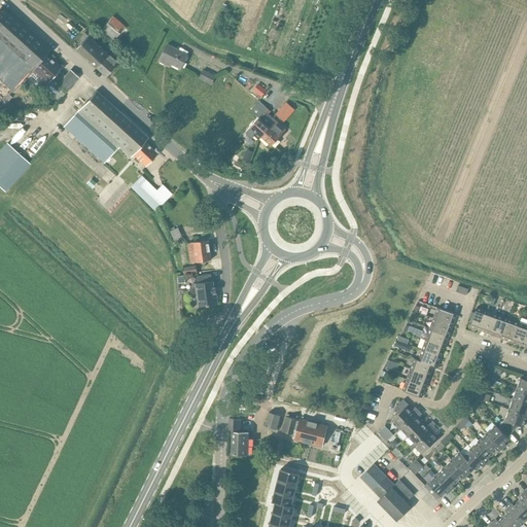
[(55,62),(45,54),(49,49),(2,5),(0,7),(0,81),(11,93),(30,73),(44,85),(51,77),(58,83),(57,83),(66,92),(78,78),(70,71),(65,76),(58,70),(61,68),(60,67),(59,64),(57,62),(55,62)]
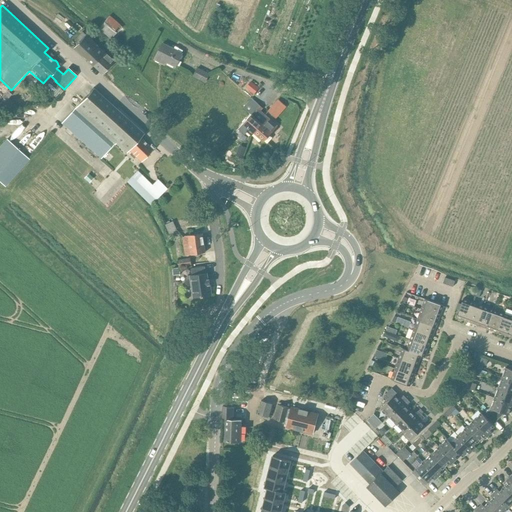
[(110,40),(122,27),(110,15),(98,28),(110,40)]
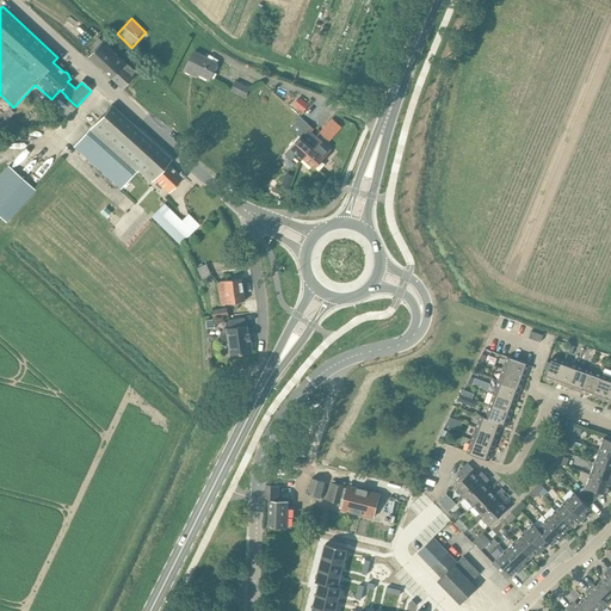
[(102,42),(99,38),(92,47),(94,49),(87,57),(122,88),(136,73),(103,42),(102,42)]
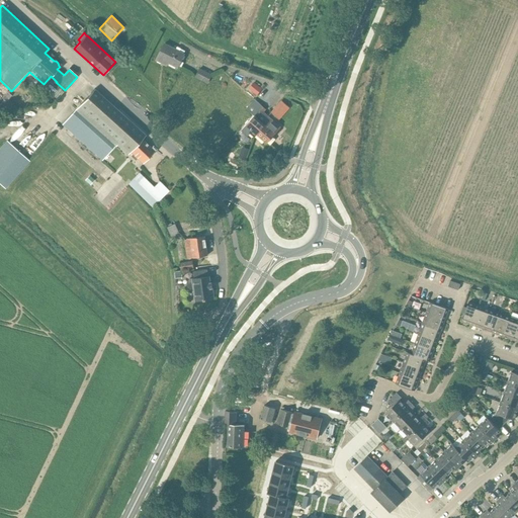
[(178,68),(185,55),(164,44),(156,60),(163,64),(164,61),(178,68)]
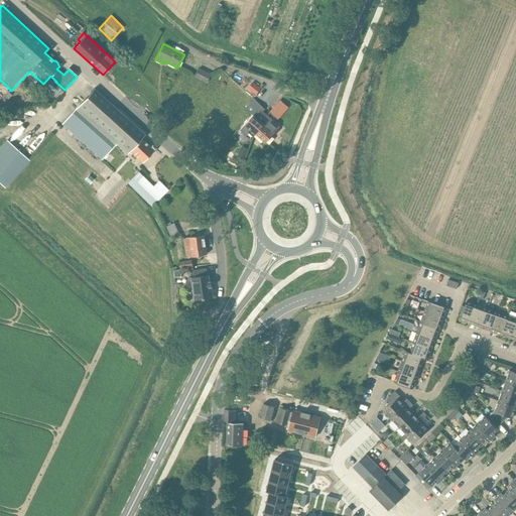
[(207,83),(212,75),(199,69),(195,77),(207,83)]
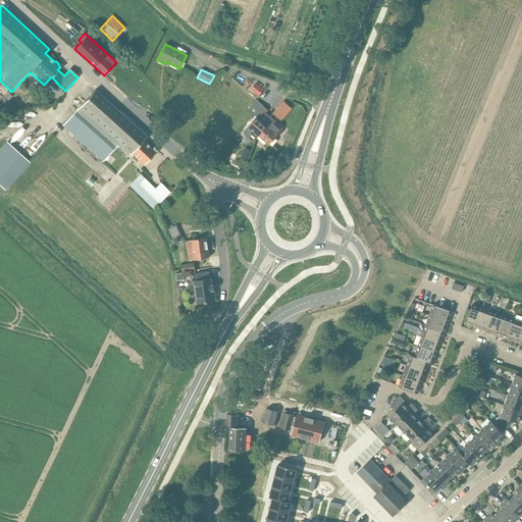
[(258,95),(262,90),(256,84),(252,89),(258,95)]
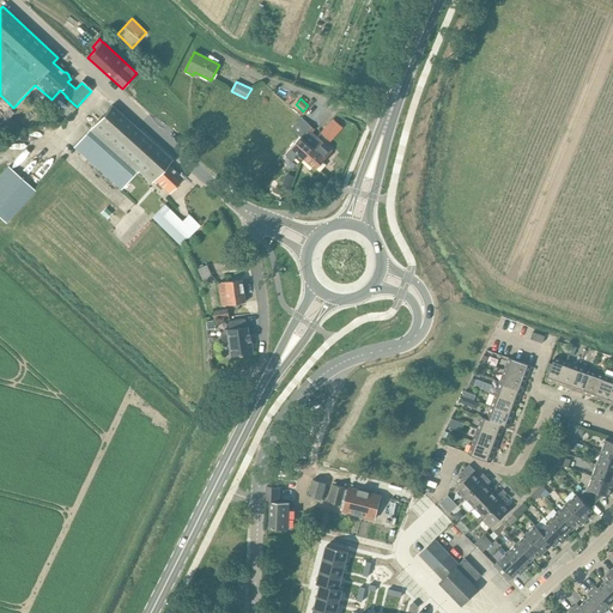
[(168,194),(183,178),(168,164),(171,159),(111,105),(91,128),(138,171),(152,183),(153,181),(168,194)]
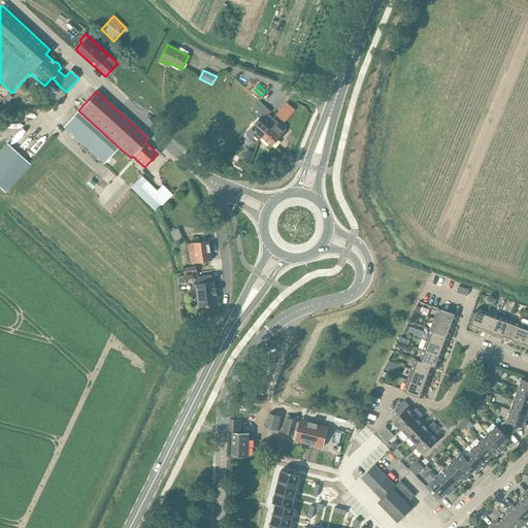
[(272,146),(287,130),(269,114),(271,111),(259,101),(251,110),(259,118),(245,133),(252,139),(255,136),(259,140),(262,137),(272,146)]
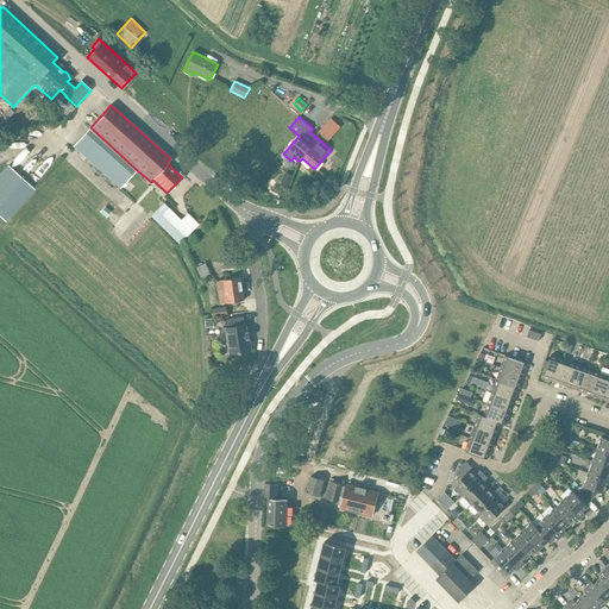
[(331,118),(318,133),(327,142),(341,127),(331,118)]
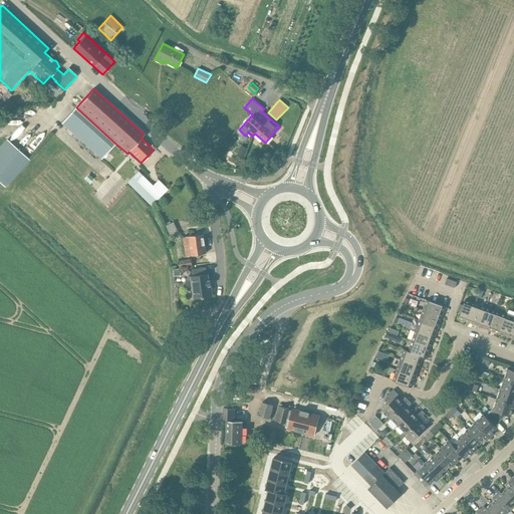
[(76,107),(61,123),(100,160),(115,144),(98,127),(76,107)]
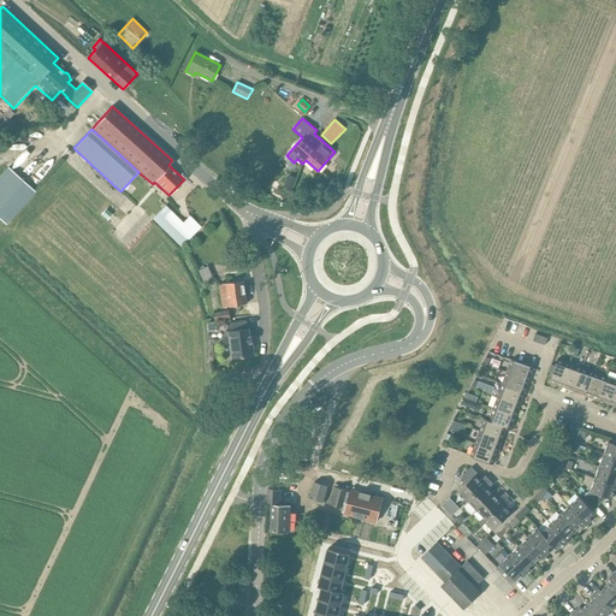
[(6,167),(0,175),(0,230),(34,191),(6,167)]
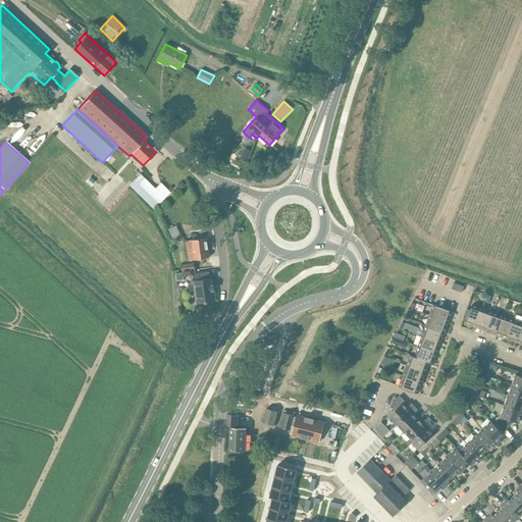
[(243,146),(239,157),(246,160),(250,149),(243,146)]
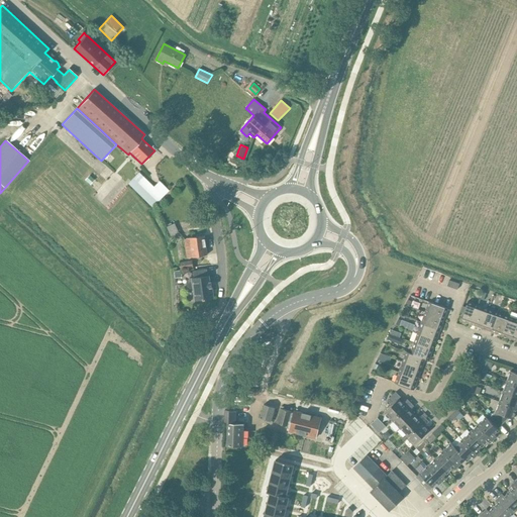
[(138,173),(127,184),(151,208),(169,192),(160,183),(153,188),(138,173)]
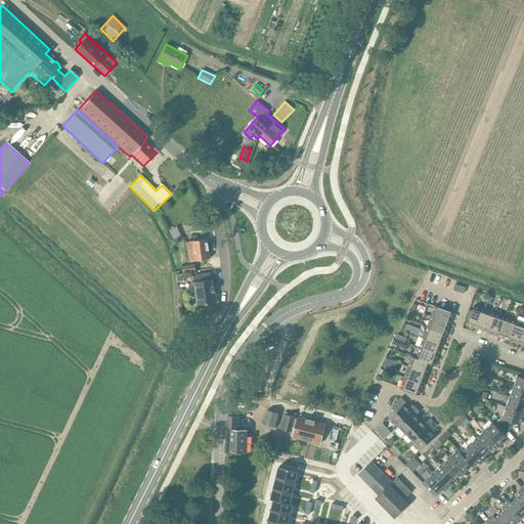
[(90,177),(85,182),(90,187),(95,182),(90,177)]
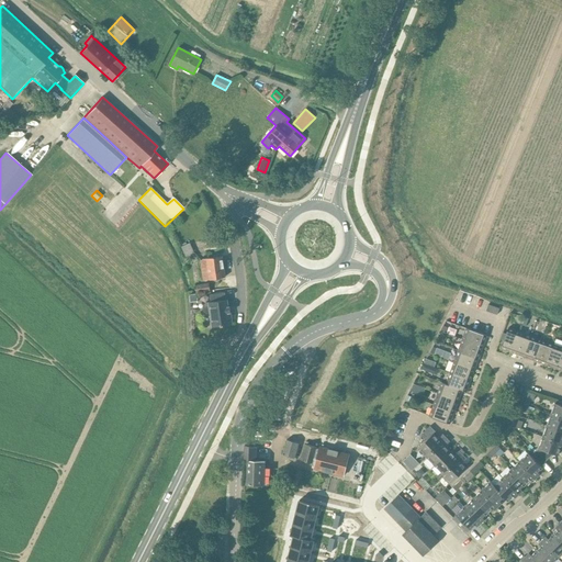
[(190,243),(181,247),(186,257),(194,253),(190,243)]
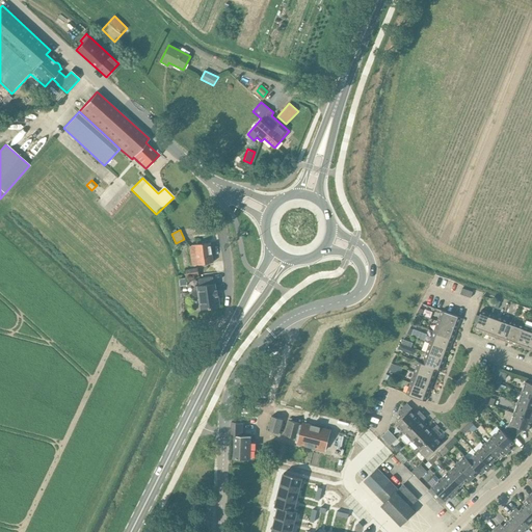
[(192,265),(213,262),(211,242),(189,244),(192,265)]
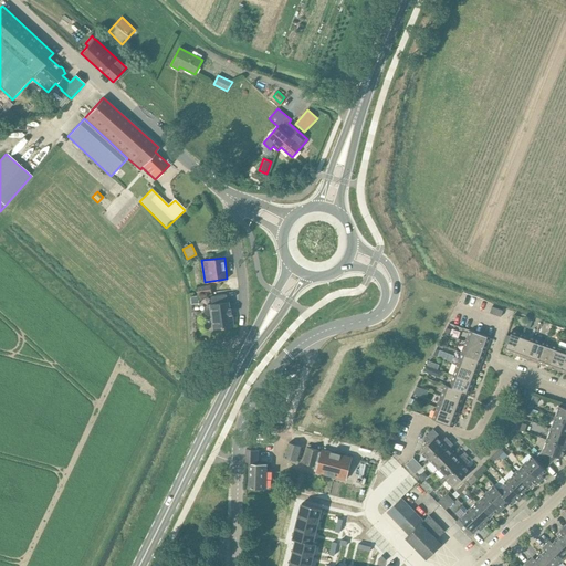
[(198,295),(211,293),(210,285),(197,287),(198,295)]
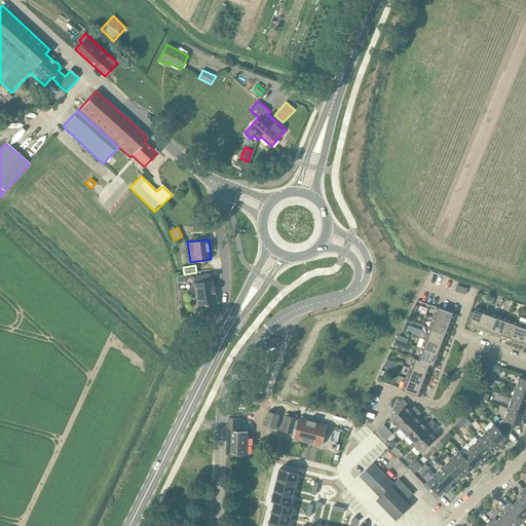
[(212,280),(211,273),(196,276),(197,283),(192,284),(190,287),(190,291),(194,293),(196,293),(198,305),(218,302),(215,287),(214,287),(213,280),(212,280)]
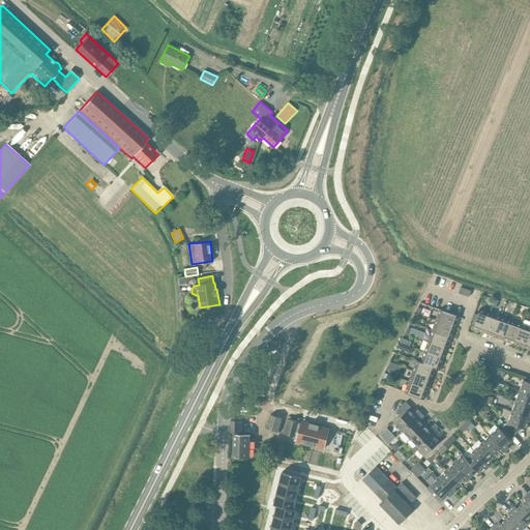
[(469,296),(471,291),(461,287),(459,293),(469,296)]
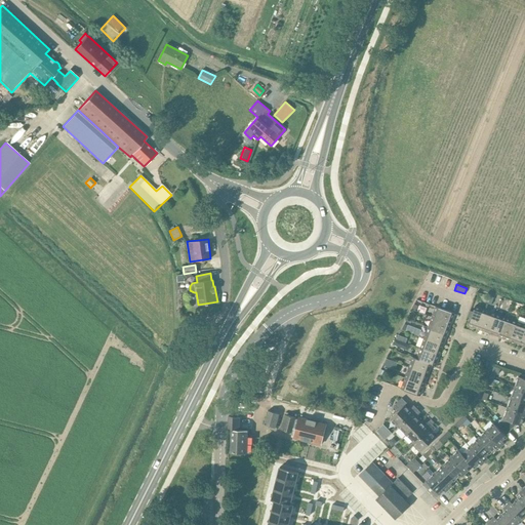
[(470,311),(468,317),(471,318),(468,325),(479,329),(485,310),(475,306),(473,312),(470,311)]
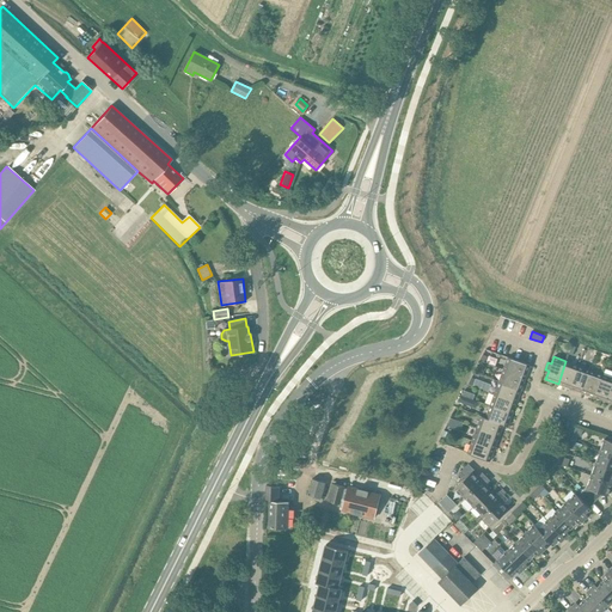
[(505,368),(503,369),(526,378),(526,377),(531,366),(508,357),(505,368)]
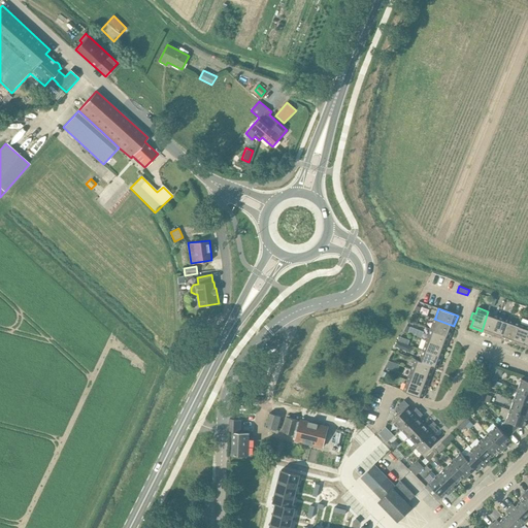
[(488,311),(482,331),(492,334),(499,316),(488,311)]
